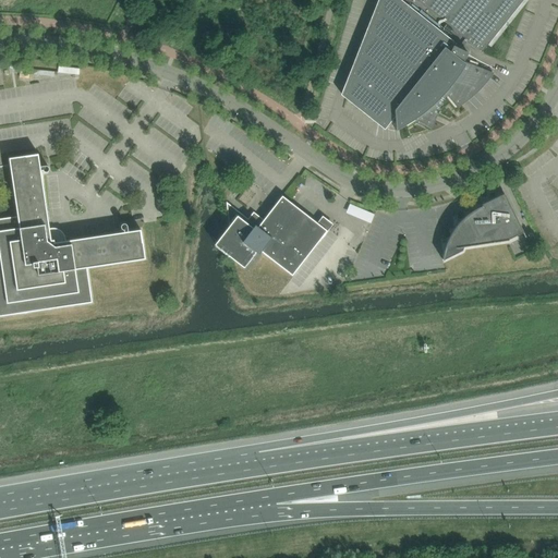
[(384,0),(347,96),(384,126),(395,113),(396,131),(404,125),(411,122),(416,118),(415,121),(429,129),(447,95),(457,107),(460,105),(464,102),(468,99),(471,97),(474,94),(477,91),(480,88),(483,85),(485,82),(488,79),(490,75),(493,72),(463,61),(468,52),(457,47),(462,40),(463,41),(465,39),(416,0),(384,0)]
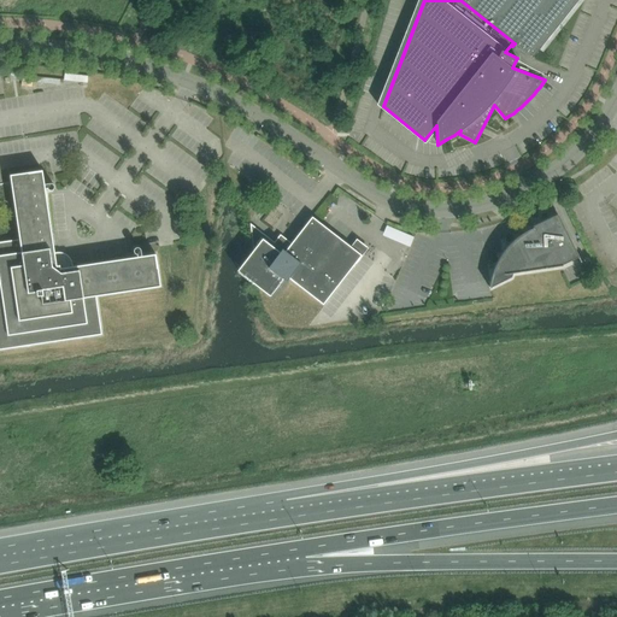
[(460,0),(515,43),(517,46),(533,58),(579,0),(460,0)]
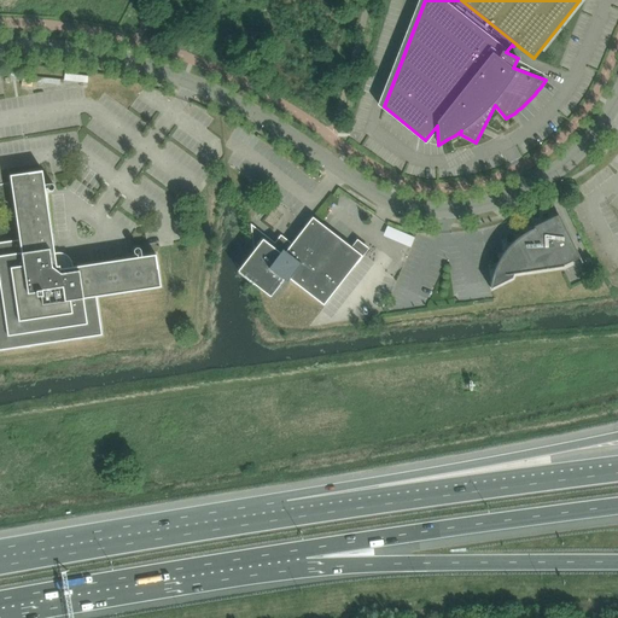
[(45,185),(42,170),(10,175),(19,239),(0,242),(0,350),(103,336),(97,297),(161,287),(156,255),(143,256),(141,250),(140,249),(139,248),(136,248),(135,249),(134,250),(134,251),(134,252),(134,254),(135,255),(138,255),(138,257),(69,268),(69,266),(68,263),(66,262),(65,260),(63,258),(59,257),(57,257),(56,258),(45,188),(47,188),(48,190),(48,191),(51,191),(53,191),(54,190),(54,187),(54,185),(53,185),(52,184),(51,184),(45,185)]
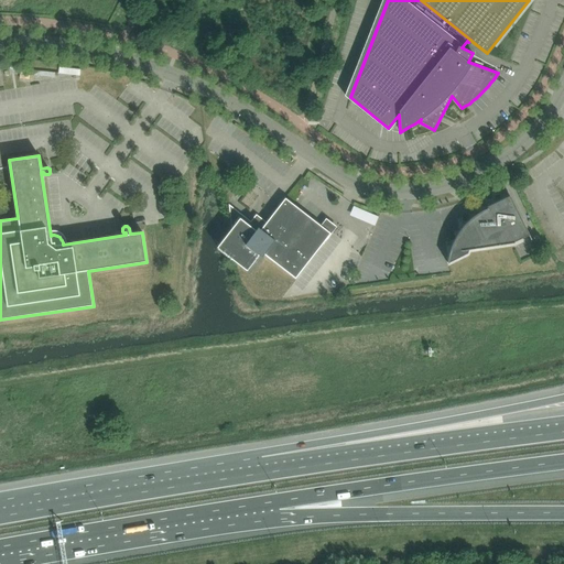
[(520,216),(508,193),(509,196),(484,208),(485,209),(481,212),(477,208),(474,213),(477,215),(472,219),(466,224),(462,229),(457,235),(456,237),(453,243),(451,250),(448,257),(447,263),(457,258),(467,253),(468,249),(514,242),(528,235),(520,216)]
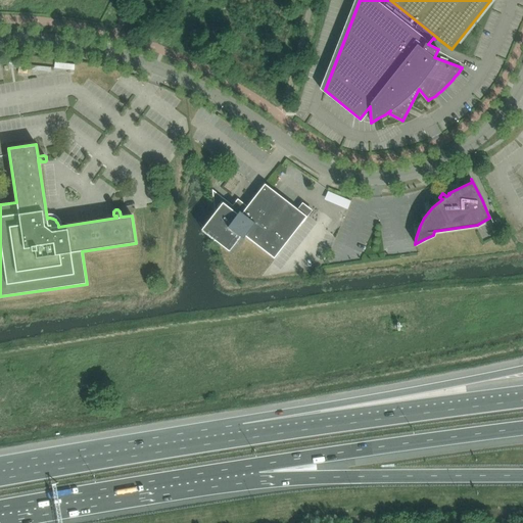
[(296,229),(306,217),(265,184),(244,210),(236,204),(234,206),(212,189),(215,211),(201,229),(219,243),(229,250),(240,236),(242,238),(245,236),(274,258),(296,229)]
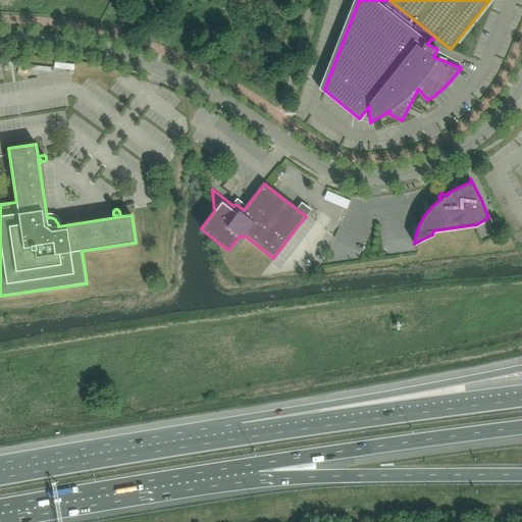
[(326,191),(323,199),(346,209),(350,200),(326,191)]
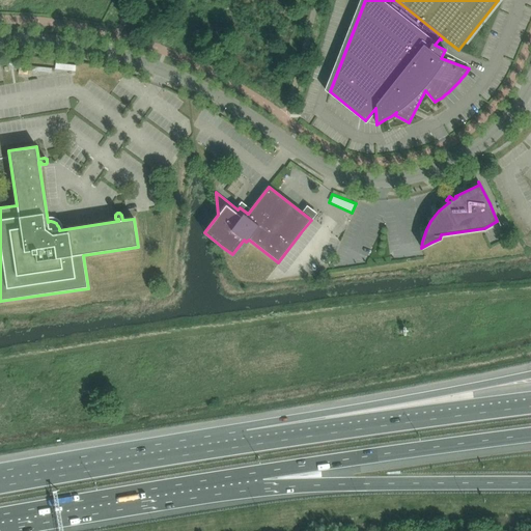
All buildings are outlined.
